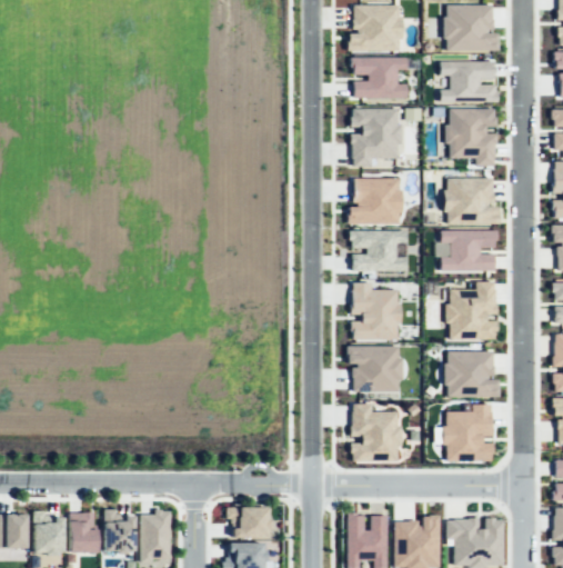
[(353,32),(349,32),(349,51),(402,52),(402,6),(353,5),(353,32)]
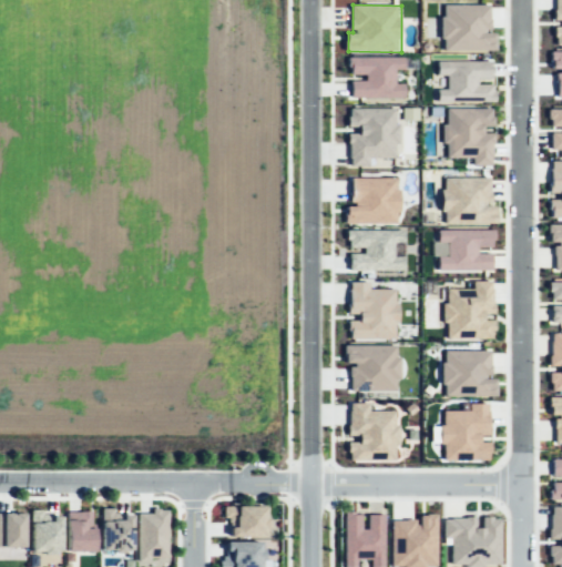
[(493,6),(445,6),(445,51),(499,51),(499,31),(493,32),(493,6)]
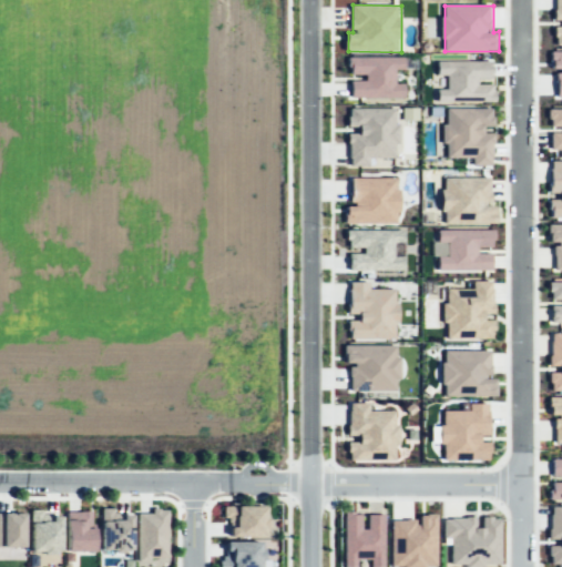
[(408,98),(407,83),(398,83),(398,70),(408,70),(408,58),(351,58),(351,76),(367,76),(367,81),(354,81),(354,98),(408,98)]
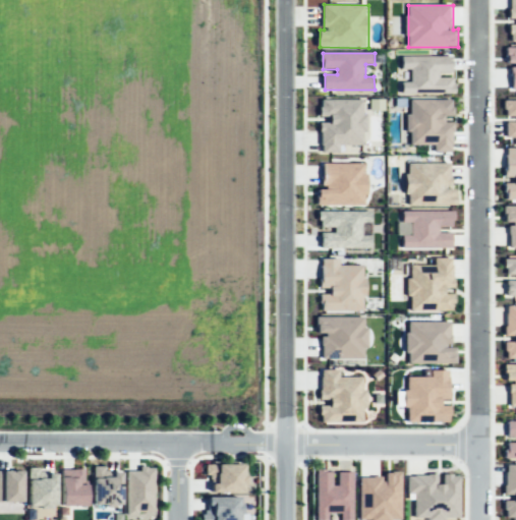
[(456,94),(456,77),(441,77),(441,72),(455,72),(455,56),(404,56),(404,69),(412,70),(412,82),(405,82),(404,93),(456,94)]
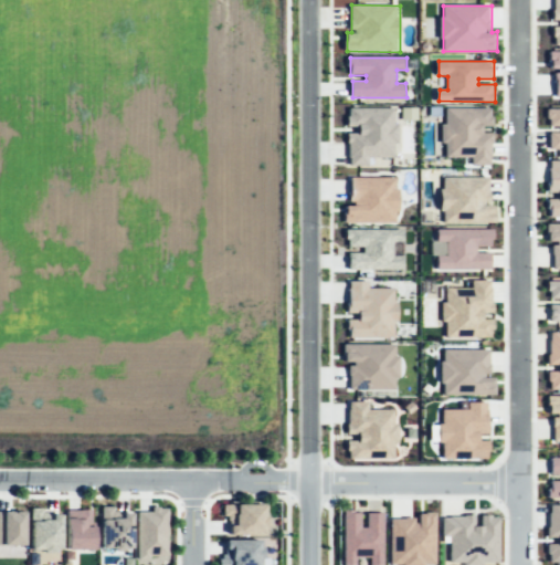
[(350,166),(370,166),(370,158),(397,158),(397,144),(400,144),(400,123),(397,123),(397,108),(350,108),(350,127),(359,126),(359,133),(350,134),(350,166)]
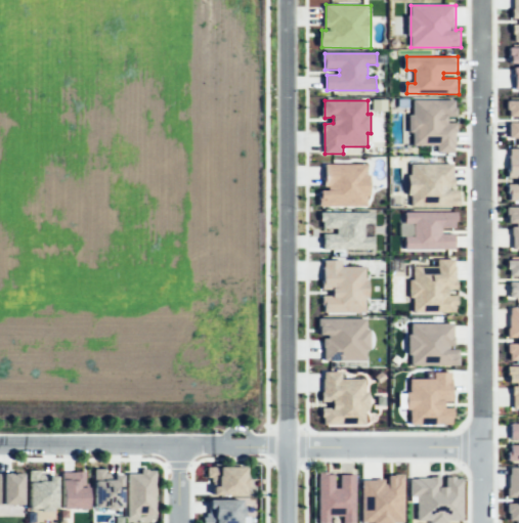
[(458,154),(458,123),(449,123),(449,118),(458,118),(458,100),(415,100),(415,116),(413,116),(413,146),(438,145),(438,154),(458,154)]
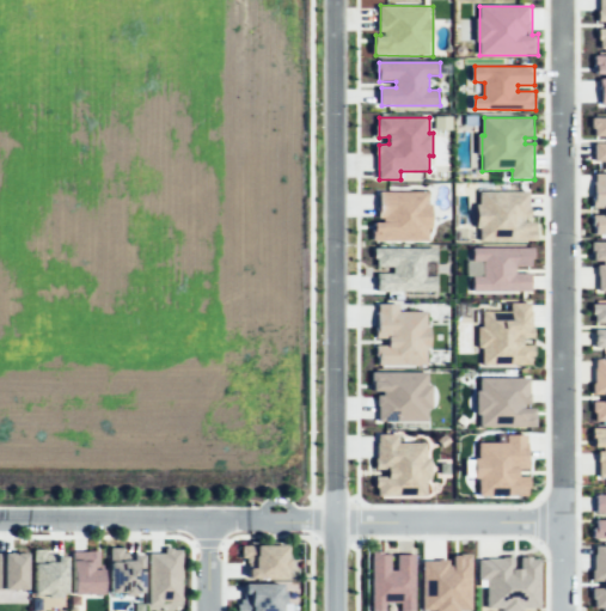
[(605,117),(595,117),(595,136),(605,135),(605,142),(598,144),(597,160),(605,160),(605,117)]
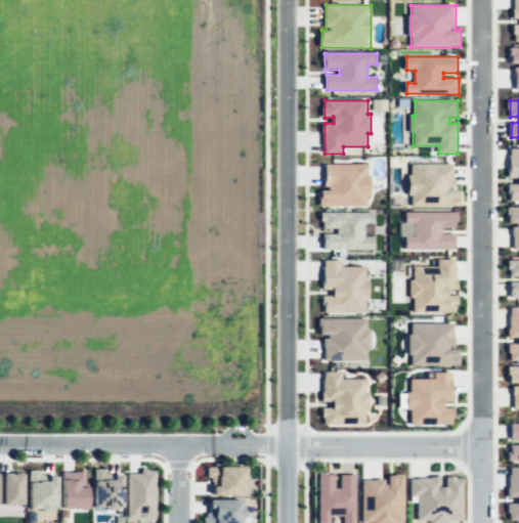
[(371,165),(327,164),(327,189),(321,189),(321,207),(371,208),(371,165)]
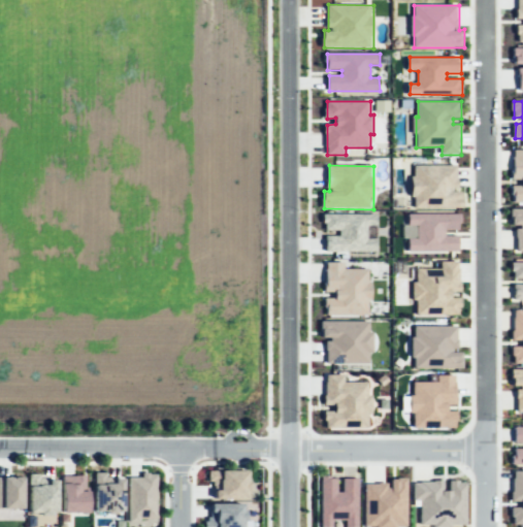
[(464,208),(464,190),(459,190),(459,166),(414,165),(414,208),(464,208)]
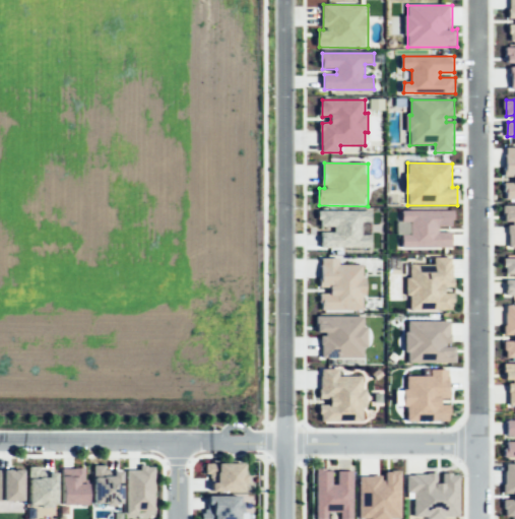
[(514,205),(506,206),(506,223),(510,223),(510,248),(514,248),(514,205)]
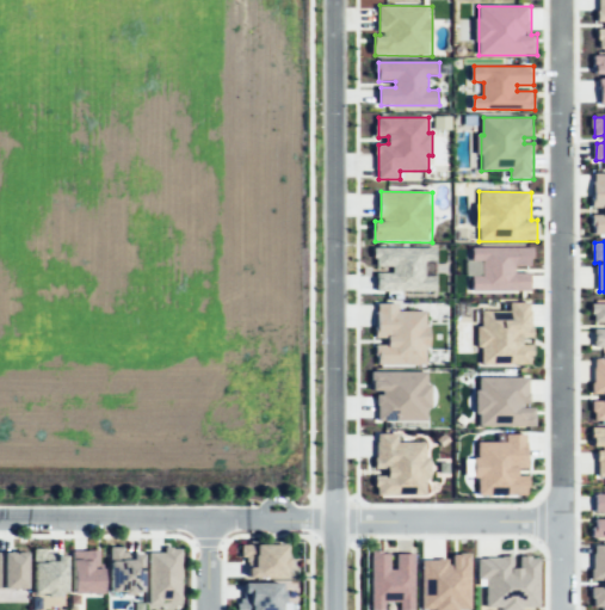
[(438,247),(377,248),(377,266),(395,266),(395,273),(378,273),(378,291),(438,290),(438,247)]
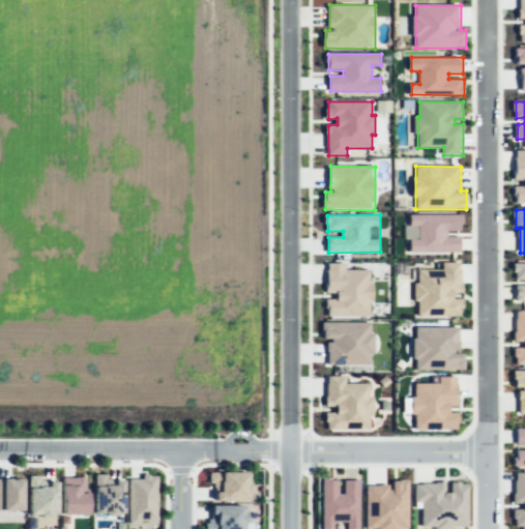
[(462,253),(462,236),(448,236),(448,231),(464,231),(464,214),(412,215),(412,227),(419,227),(420,239),(412,239),(412,254),(462,253)]
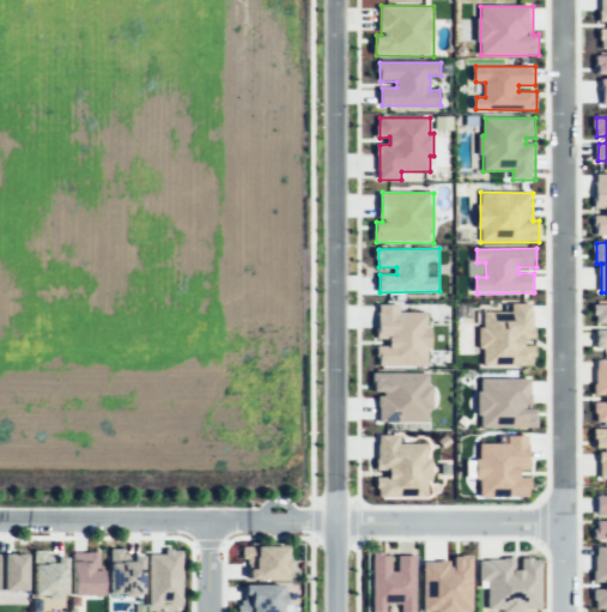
[(431,367),(432,313),(401,313),(401,306),(381,304),(381,339),(390,339),(390,346),(380,346),(380,367),(431,367)]
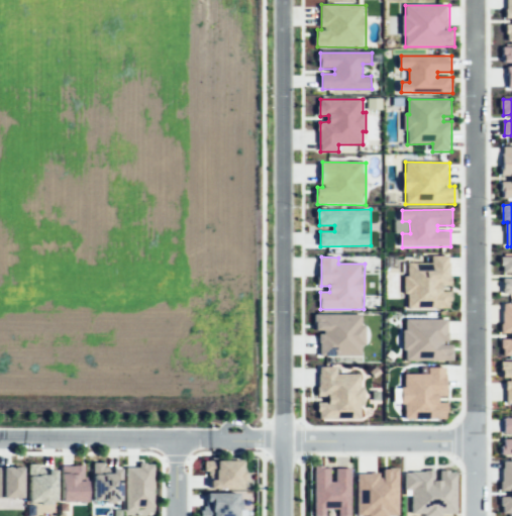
[(408,309),(452,308),(451,292),(443,292),(443,286),(452,286),(451,256),(433,256),(433,263),(407,264),(408,309)]
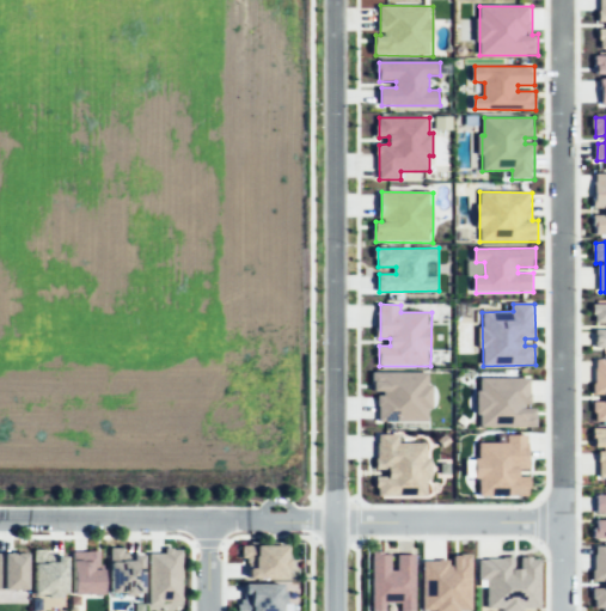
[(605,304),(595,304),(595,323),(605,323),(605,329),(598,330),(598,348),(605,348),(605,304)]
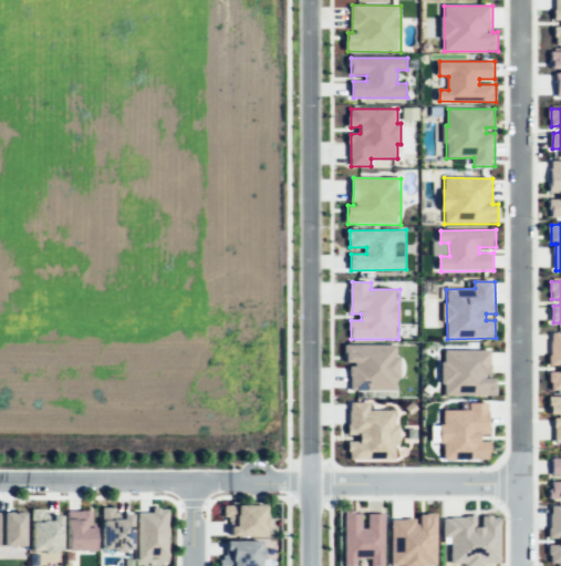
[(401,346),(346,345),(346,364),(352,364),(352,391),(400,391),(401,346)]
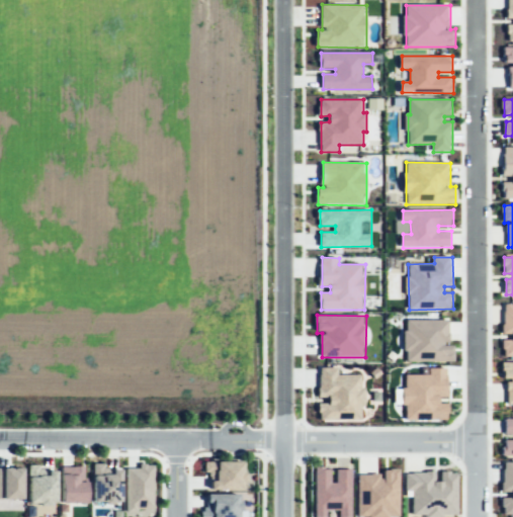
[(451,320),(407,320),(407,362),(455,362),(455,344),(450,344),(451,320)]
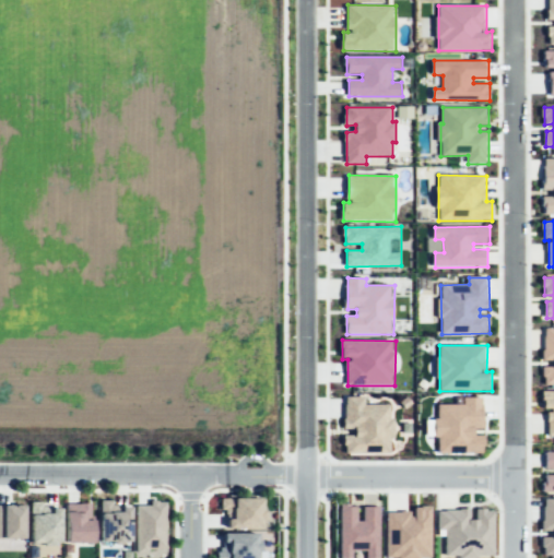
[(553,391),(544,392),(545,411),(549,411),(550,438),(553,438),(553,391)]
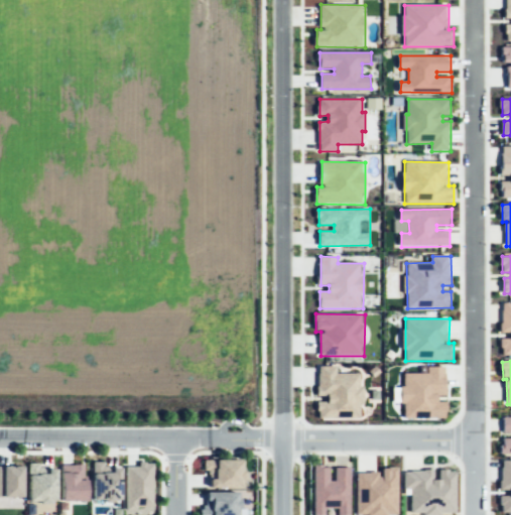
[(362,374),(338,373),(339,367),(320,366),(320,396),(328,396),(328,401),(320,401),(320,419),(362,419),(362,404),(366,404),(366,385),(362,385),(362,374)]
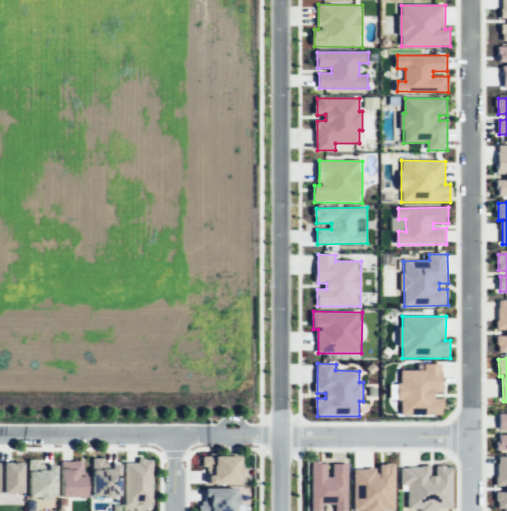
[(401,416),(444,416),(444,398),(435,398),(435,392),(444,392),(444,364),(421,364),(421,371),(401,371),(401,416)]
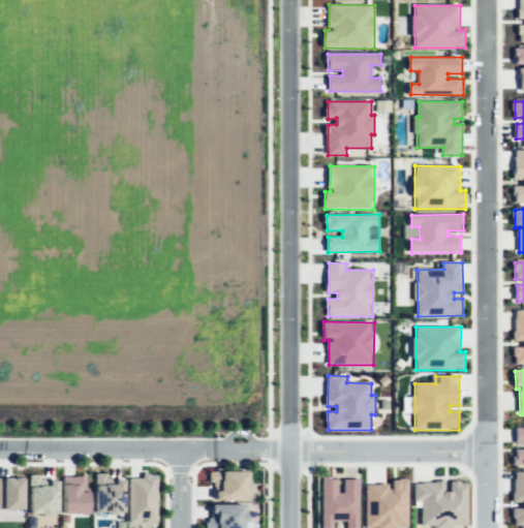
[(251,471),(212,472),(212,483),(217,483),(217,500),(251,500),(251,471)]
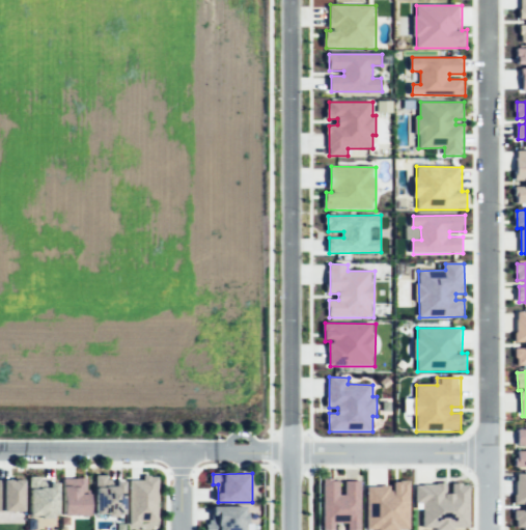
[(127,481),(110,481),(110,475),(99,475),(98,515),(127,517),(127,481)]
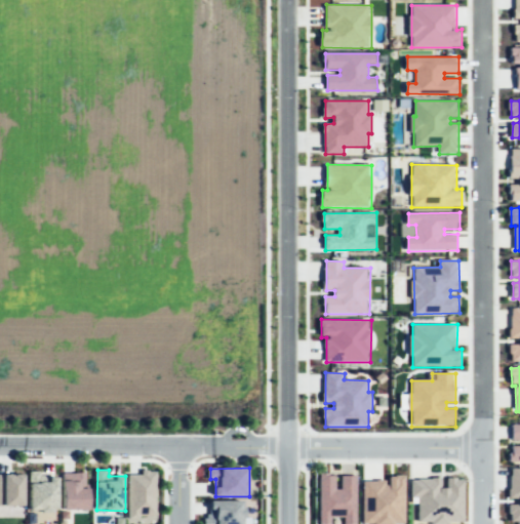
[(61,477),(44,477),(44,472),(32,471),(31,511),(60,512),(61,477)]
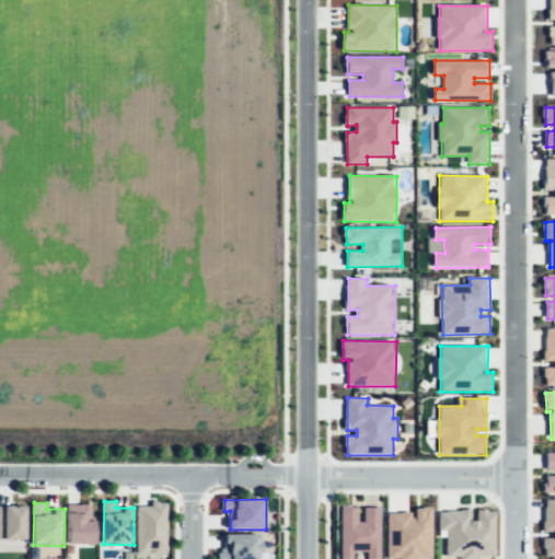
[(170,502),(153,502),(152,507),(139,507),(139,551),(169,551),(170,502)]
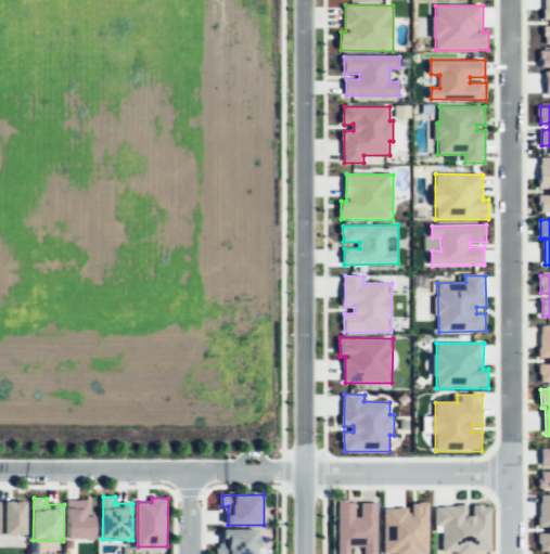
[(68,500),(68,539),(94,540),(94,500),(68,500)]
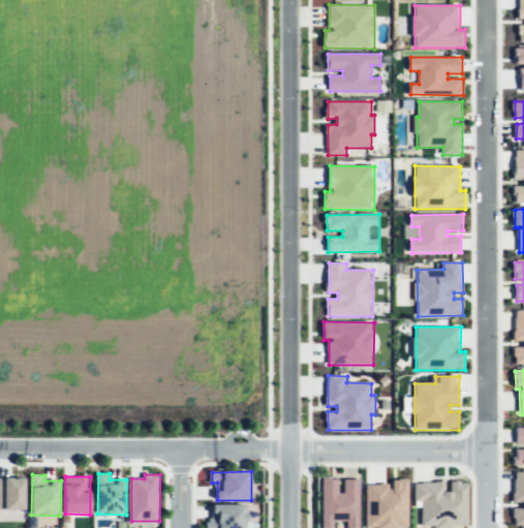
[(26,477),(0,477),(0,509),(26,509),(26,477)]
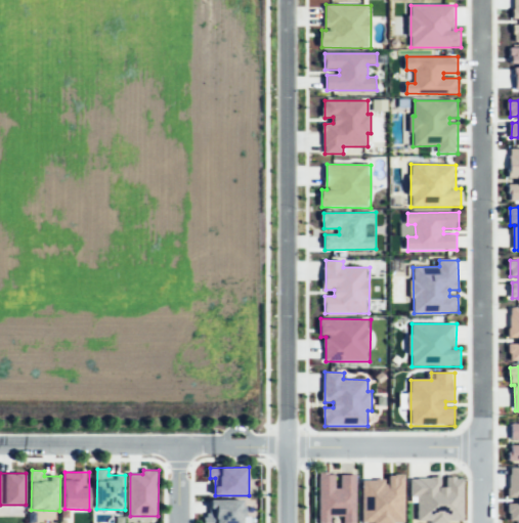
[(357,522),(358,475),(342,475),(342,488),(337,488),(337,473),(320,473),(320,522),(332,522),(332,516),(345,516),(344,522),(357,522)]
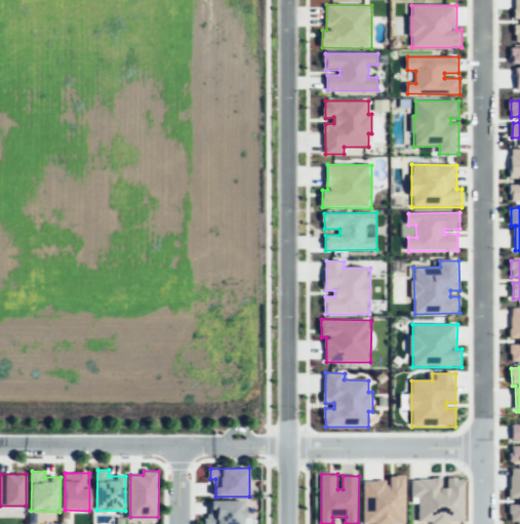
[(407,523),(407,476),(390,476),(390,481),(364,481),(363,523),(407,523)]
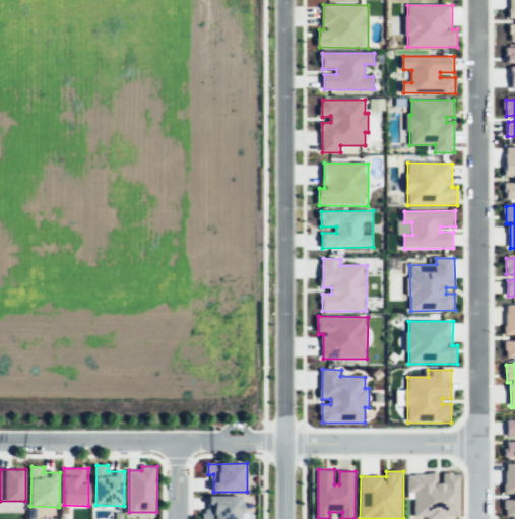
[(461,517),(462,474),(444,474),(444,482),(439,482),(439,474),(409,474),(409,494),(416,494),(416,518),(447,518),(447,517),(461,517)]
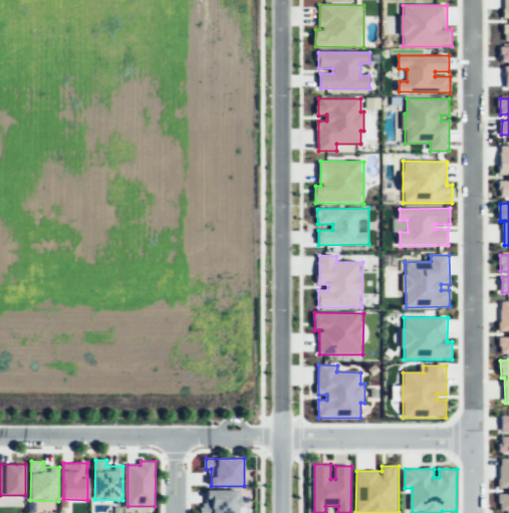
[(240,512),(240,491),(207,490),(207,505),(201,505),(201,512),(240,512)]
